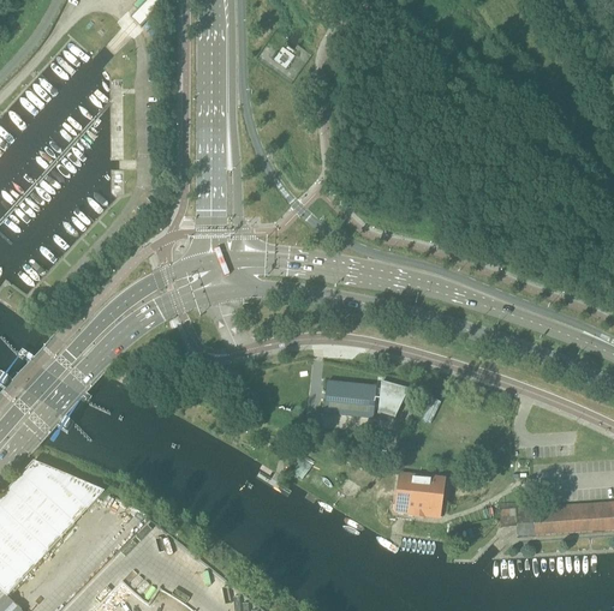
[(0,383),(67,430),(73,420),(0,370),(0,383)]
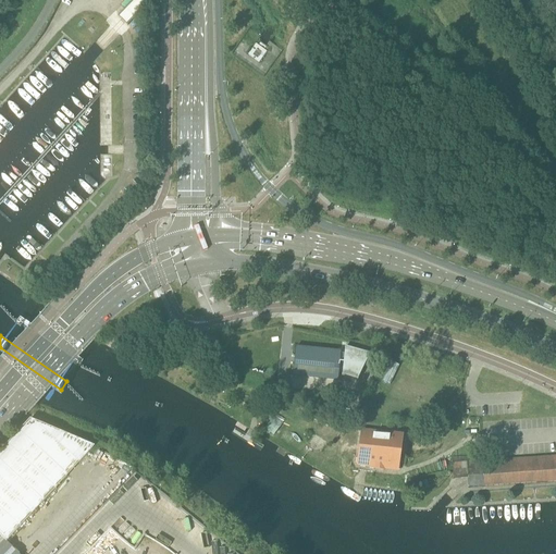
[(342,372),(357,378),(369,352),(344,344),(342,372)]
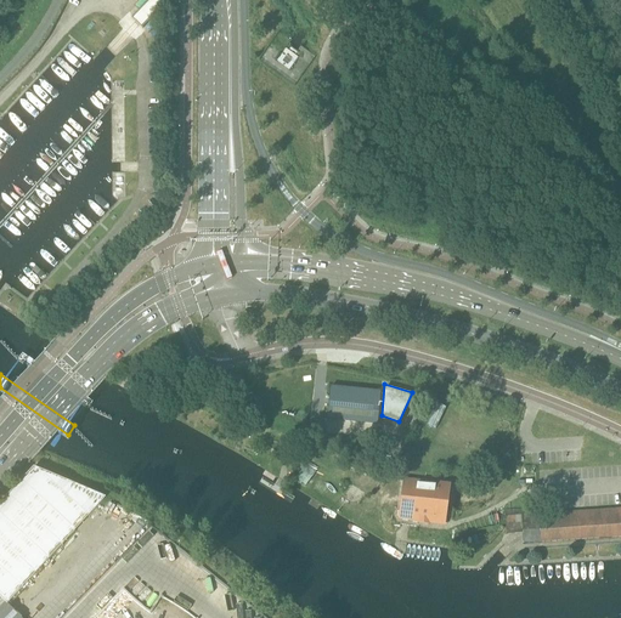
[(326,415),(377,421),(379,390),(329,385),(326,415)]
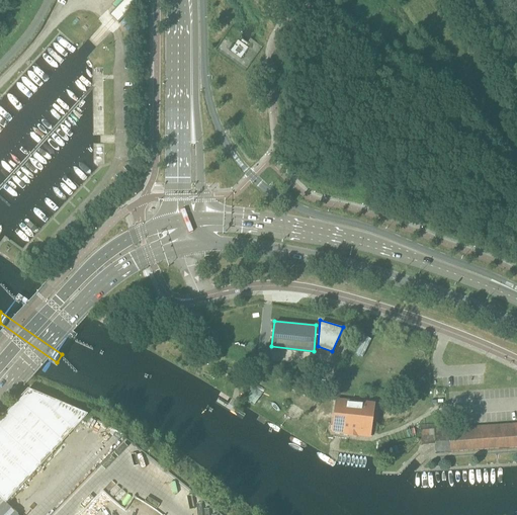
[(314,361),(311,375),(325,377),(327,364),(314,361)]
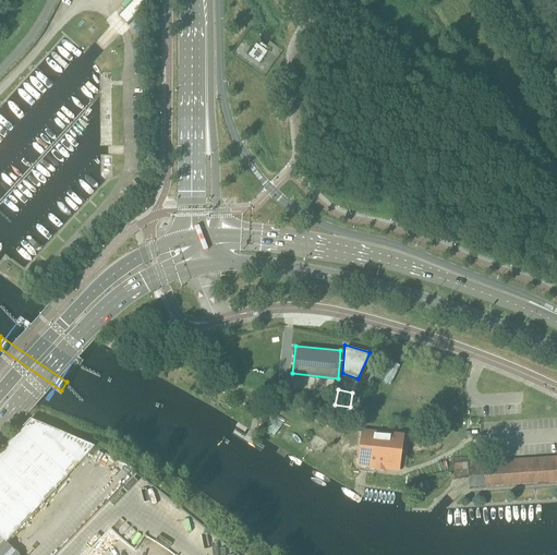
[(279,426),(282,421),(271,413),(267,420),(269,421),(265,426),(274,433),(279,425),(279,426)]
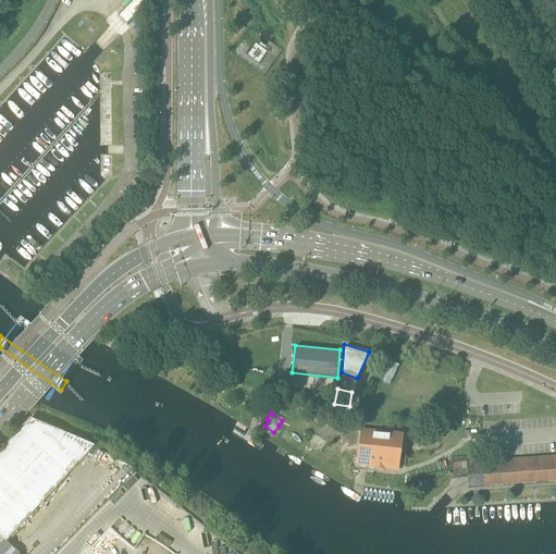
[(0,553),(22,553),(7,539),(95,443),(29,416),(0,447),(0,553)]
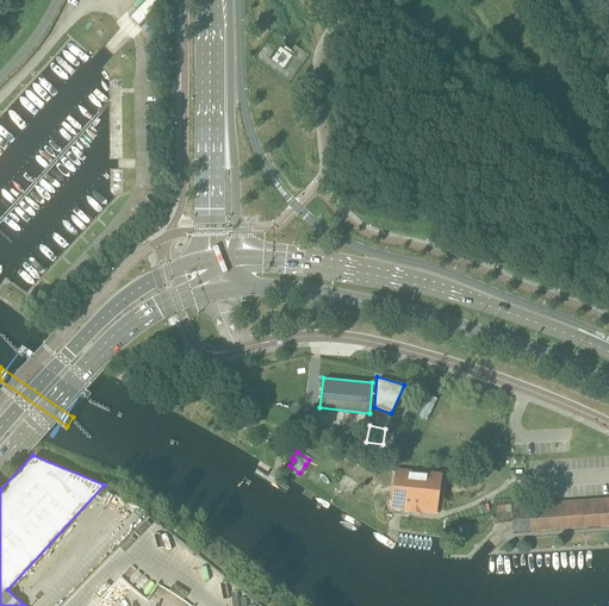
[(395,468),(390,505),(435,511),(440,475),(395,468)]
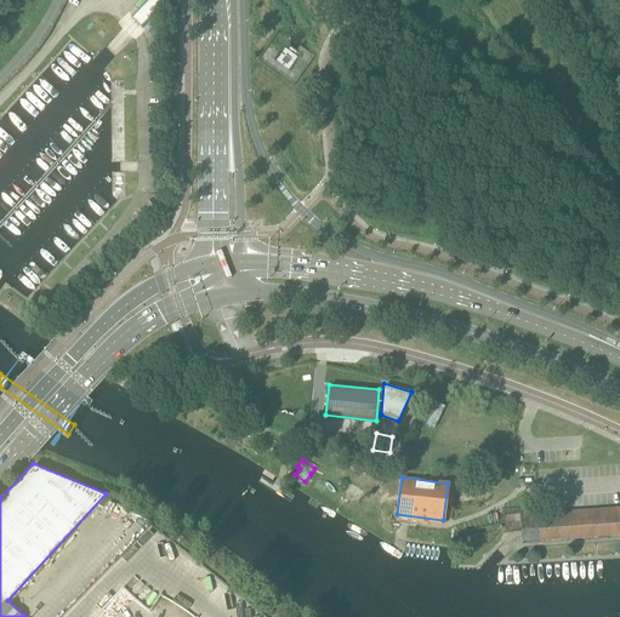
[(522,541),(619,532),(619,504),(536,510),(536,506),(502,508),(505,529),(521,527),(522,541)]
